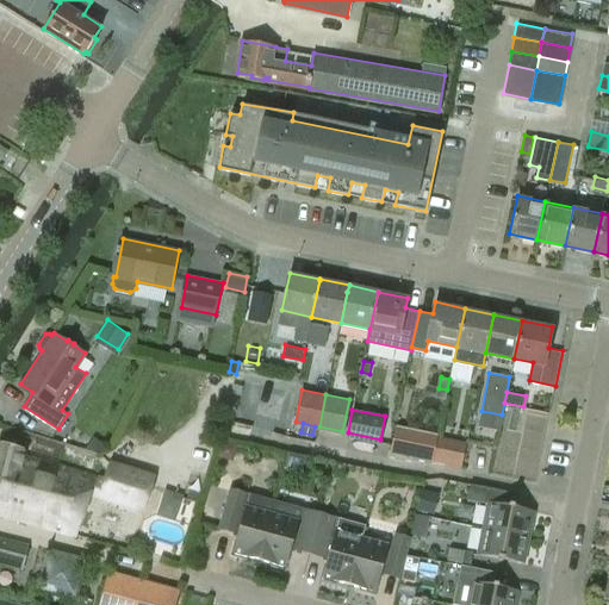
[(437,432),(396,423),(389,455),(411,460),(411,457),(432,461),(437,432)]
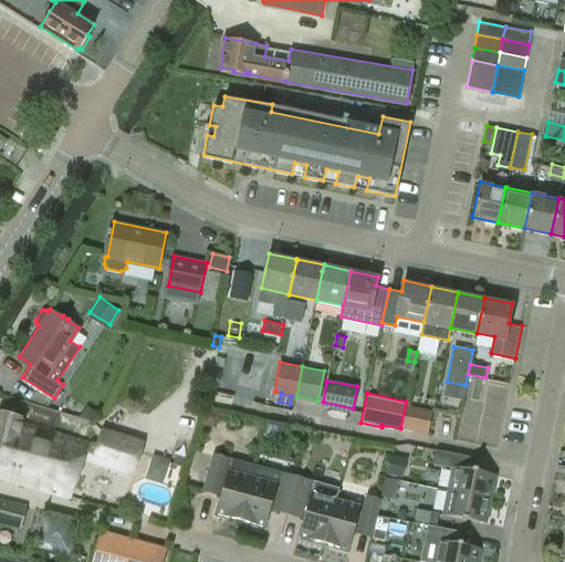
[(428,427),(432,410),(408,405),(404,423),(428,427)]
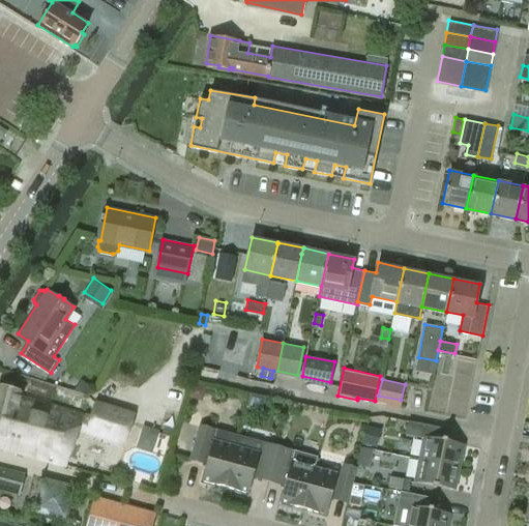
[(0,444),(31,454),(48,401),(36,398),(20,392),(21,388),(1,382),(0,384),(0,444)]
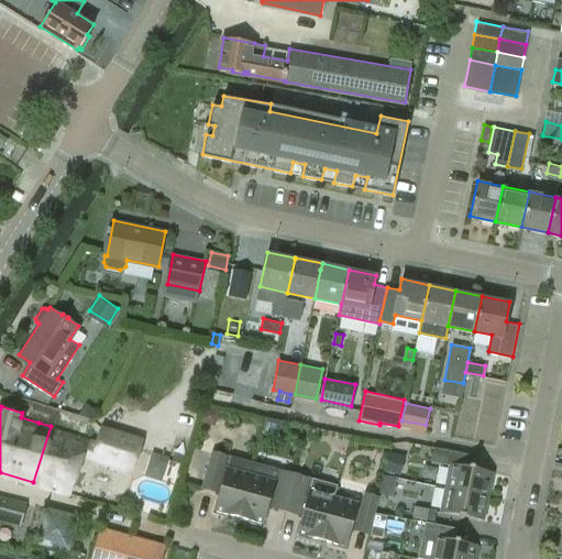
[(281,429),(283,420),(267,416),(263,430),(275,434),(281,429)]
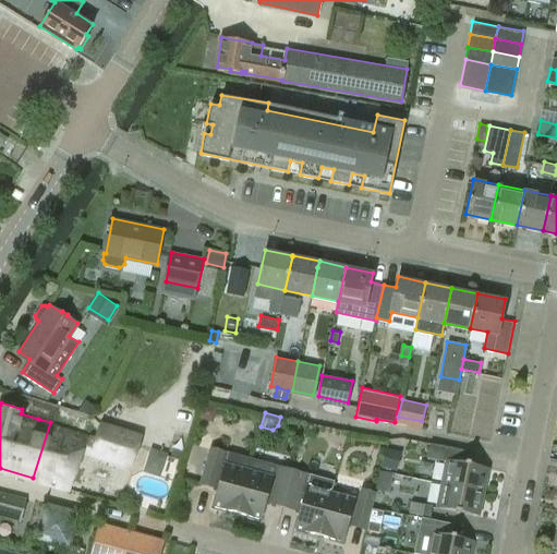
[(97,437),(50,422),(33,478),(69,488),(81,449),(131,466),(141,435),(101,422),(97,437)]
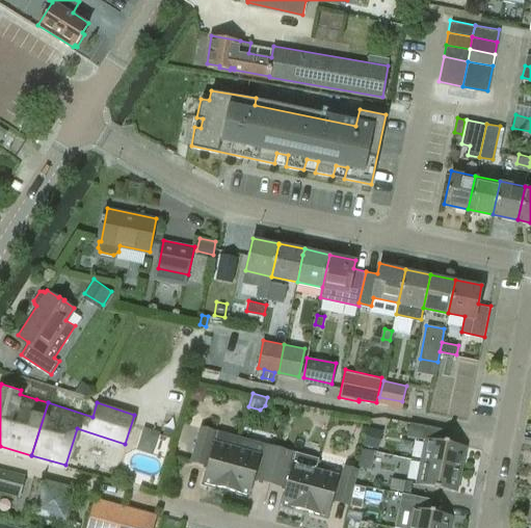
[(290,414),(299,416),(301,405),(292,404),(290,414)]
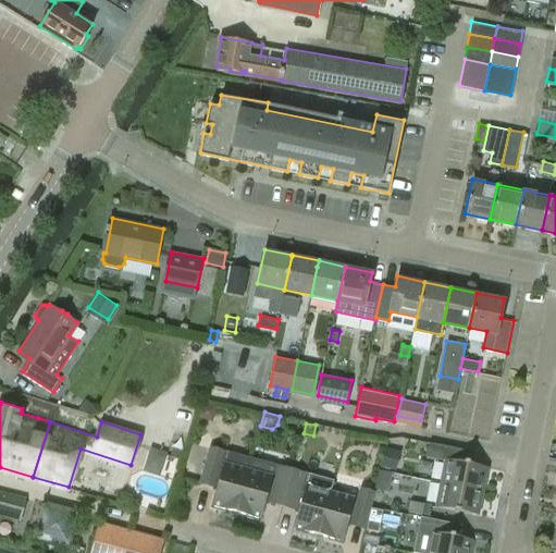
[(446,458),(441,481),(483,489),(489,465),(469,462),(469,461),(465,459),(467,449),(430,441),(428,454),(446,458)]
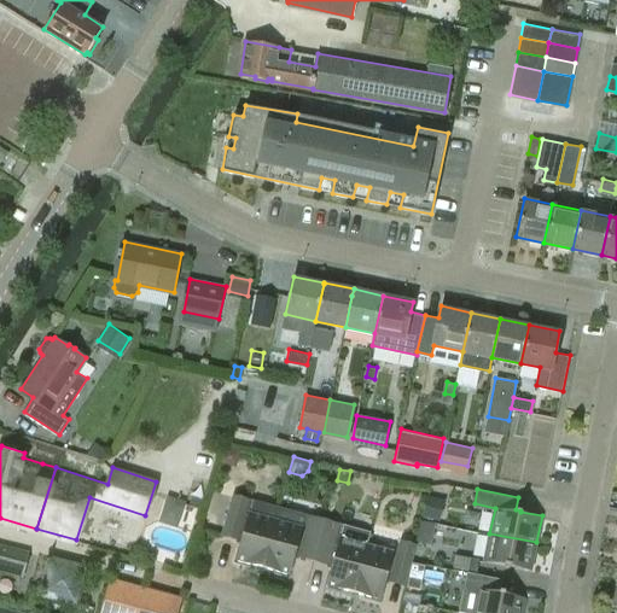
[(179,521),(187,498),(168,492),(159,515),(179,521)]
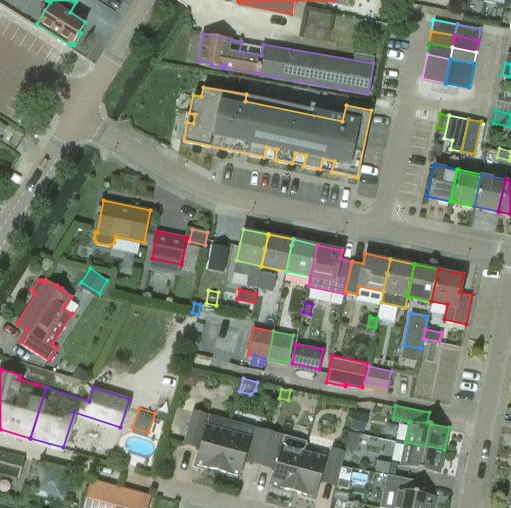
[(218,468),(231,419),(193,408),(184,442),(201,446),(196,462),(218,468)]
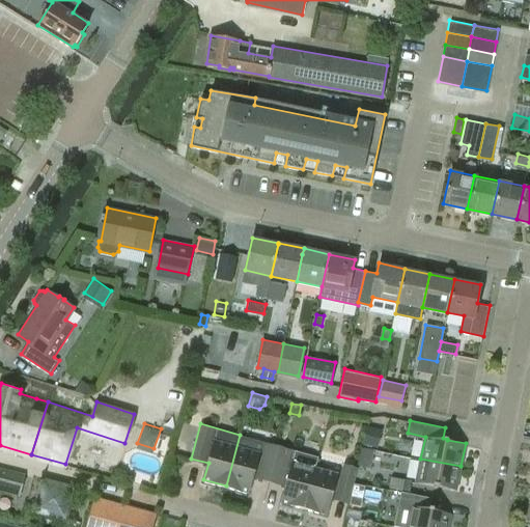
[(363,442),(378,446),(383,428),(368,424),(363,442)]
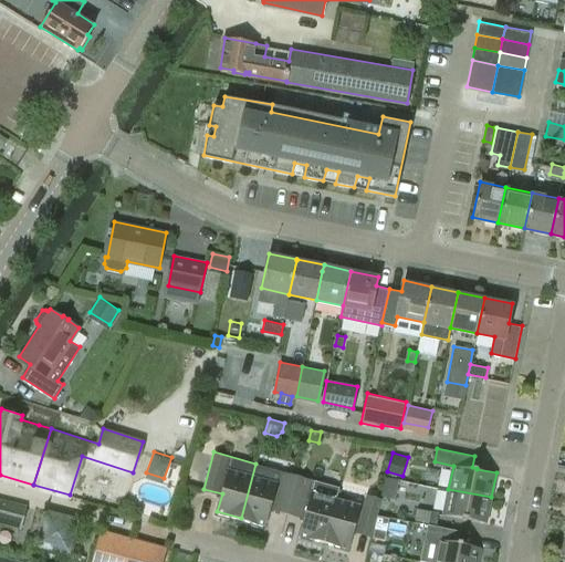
[(288,512),(297,475),(255,464),(241,518),(264,524),(270,507),(288,512)]
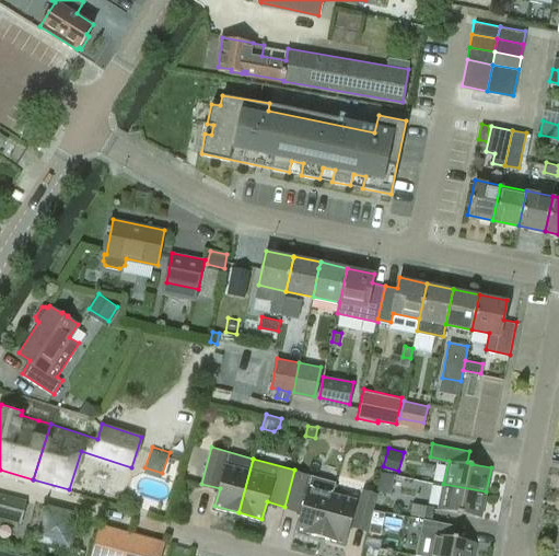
[(380,487),(392,489),(396,471),(384,468),(380,487)]
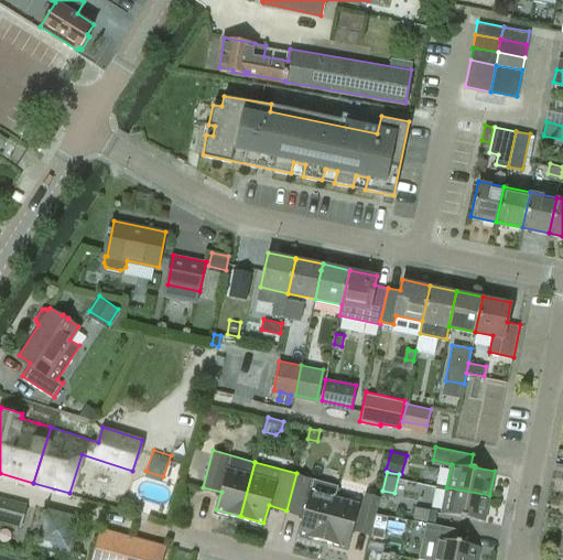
[(323,538),(334,496),(338,484),(296,473),(287,510),(304,515),(300,531),(323,538)]
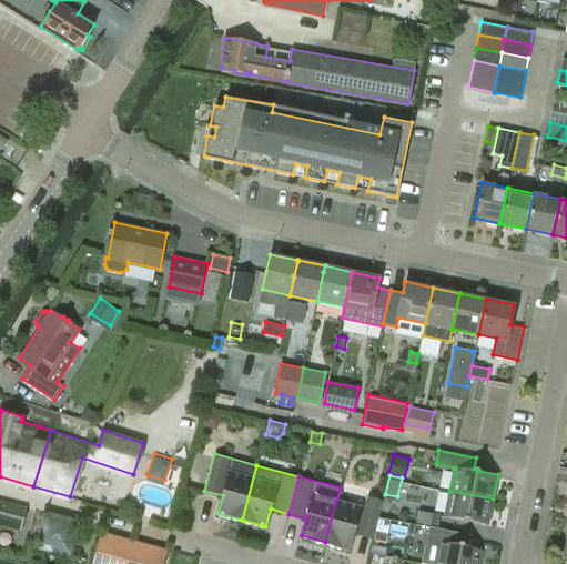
[(488,523),(493,499),(449,491),(445,515),(488,523)]
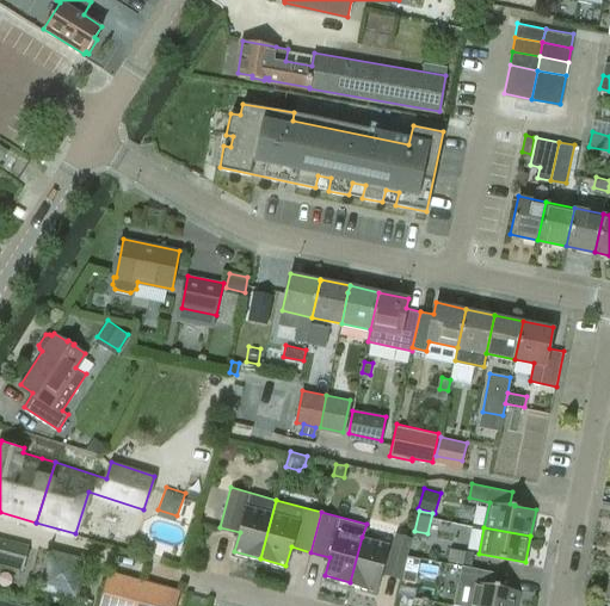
[(411,537),(395,532),(392,545),(362,537),(350,582),(376,589),(381,572),(400,576),(411,537)]
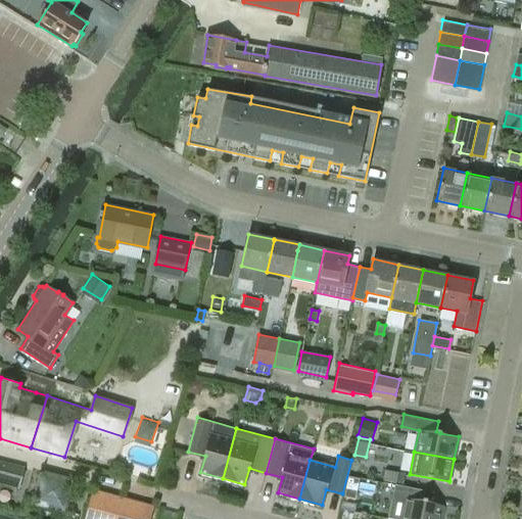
[(0,478),(19,484),(25,466),(0,459),(0,478)]
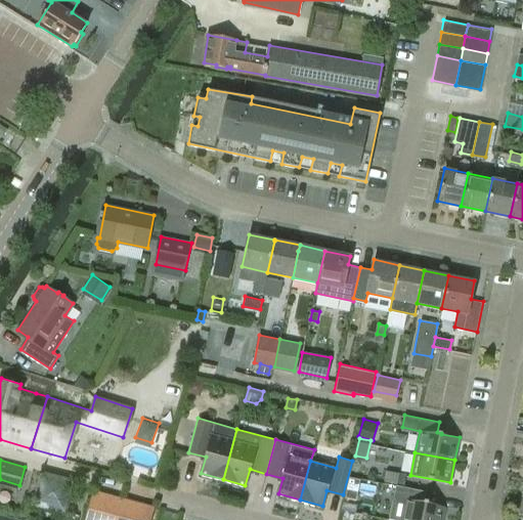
[(387,470),(385,479),(397,481),(398,472),(387,470)]
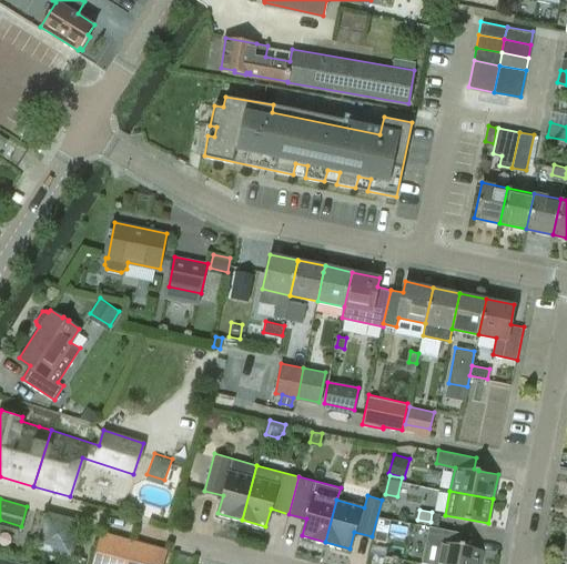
[(80,516),(44,511),(40,546),(76,552),(80,516)]
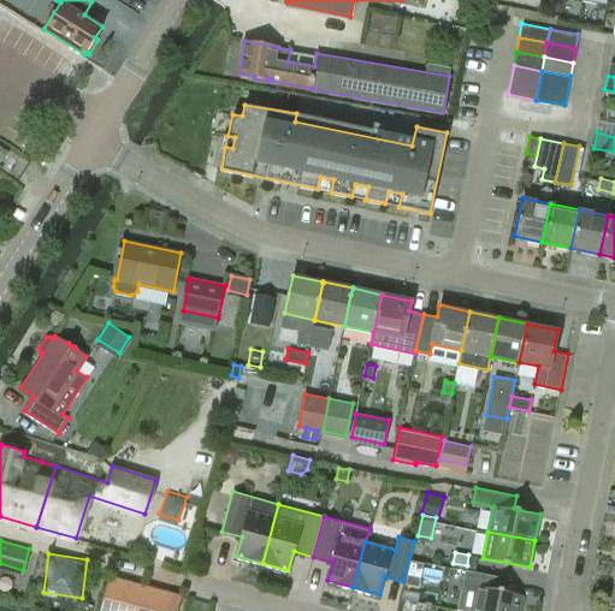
[(467,565),(466,569),(475,571),(478,557),(468,555),(467,565)]
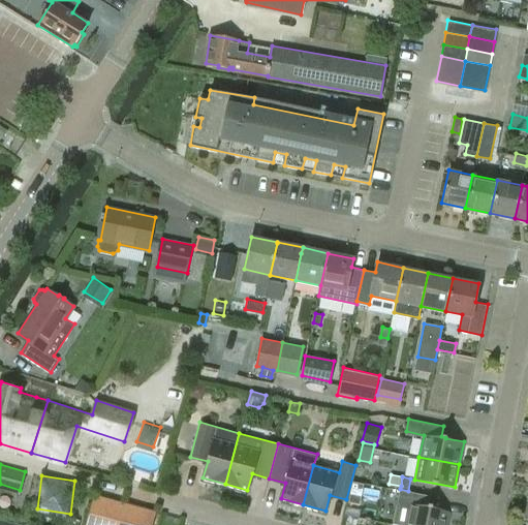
[(352,481),(348,501),(360,503),(364,483),(352,481)]
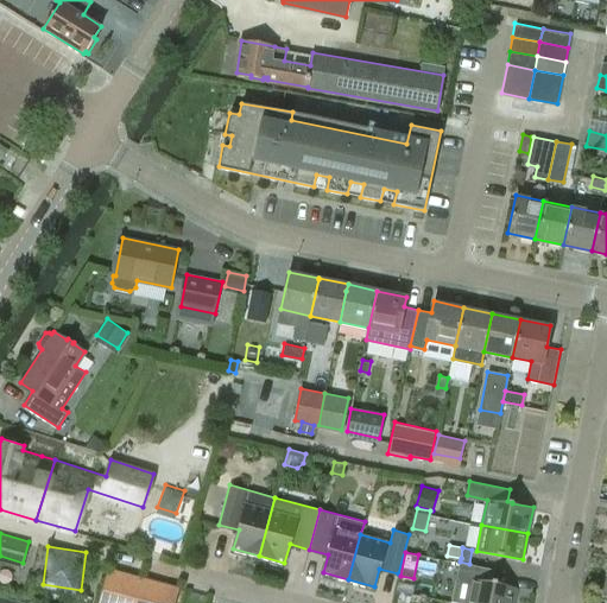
[(460,562),(453,600),(466,602),(465,602),(513,602),(517,586),(481,579),(485,566),(469,564),(460,562)]
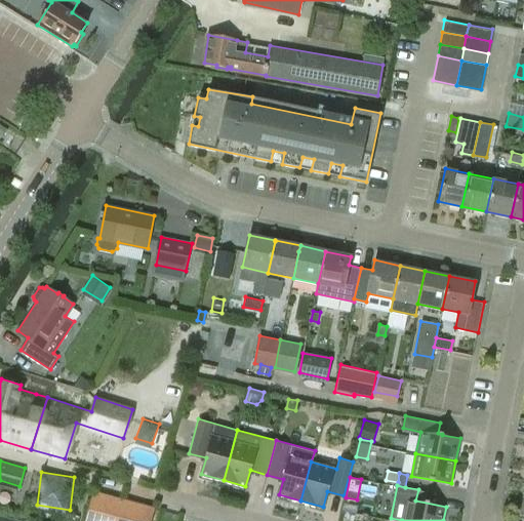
[(86,520),(118,520),(124,497),(94,489),(86,520)]
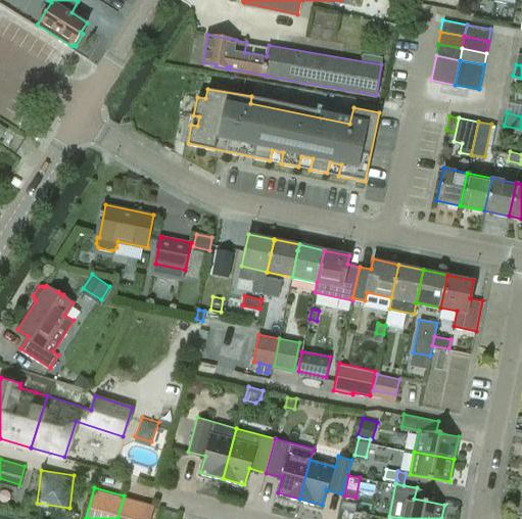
[(149,518),(153,504),(124,496),(117,518),(149,518)]
